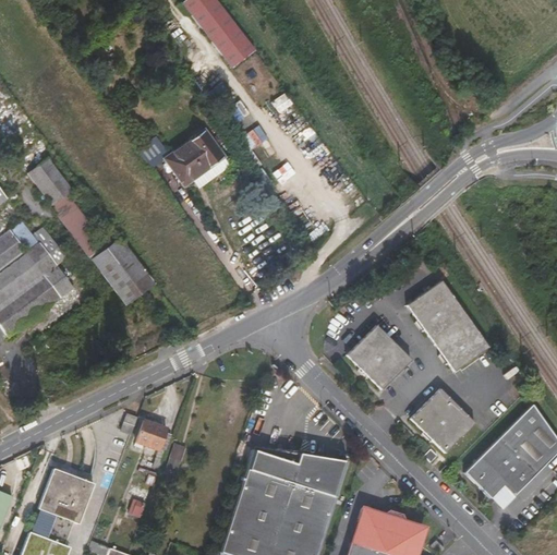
[(227,65),(251,47),(214,0),(178,0),(227,65)]
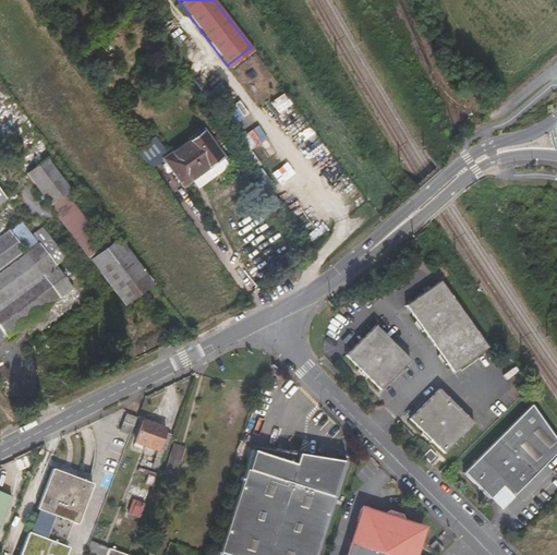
[(268,94),(288,119),(301,109),(281,84),(268,94)]
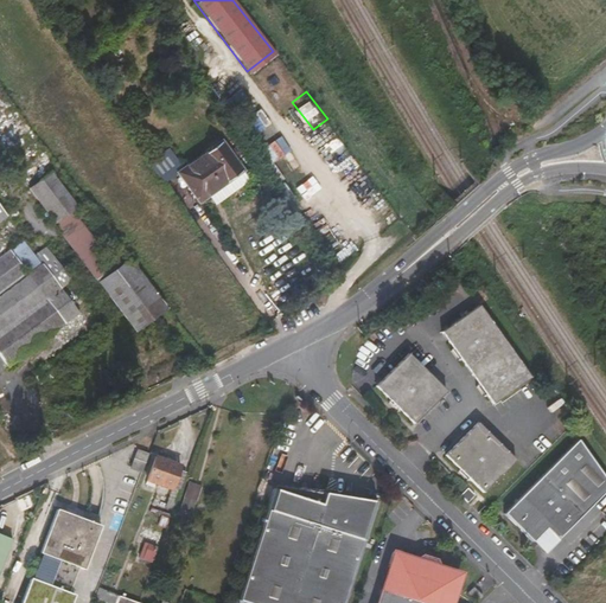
[(225,174),(228,178),(243,167),(222,139),(180,172),(198,196),(225,174)]
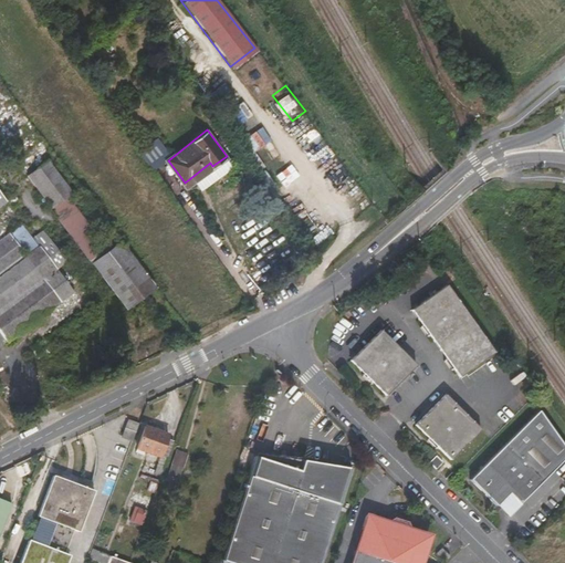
[(49,156),(29,171),(46,195),(49,198),(96,261),(111,249),(69,191),(73,188),(49,156)]
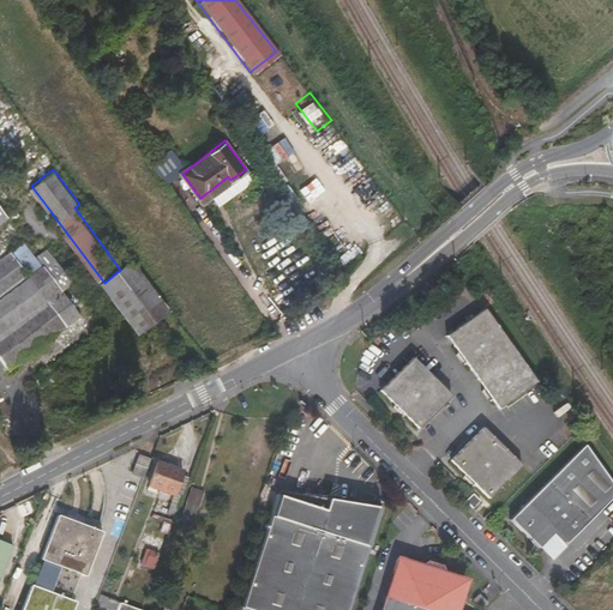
[(204,201),(230,180),(228,176),(200,198),(204,201)]
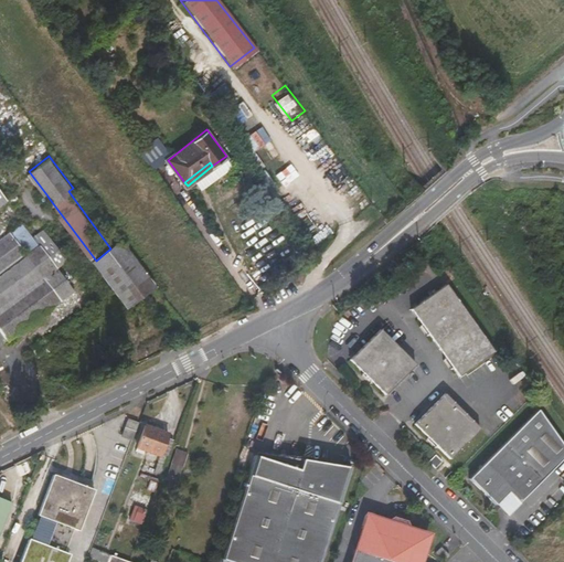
[(0,205),(10,199),(0,186),(0,205)]
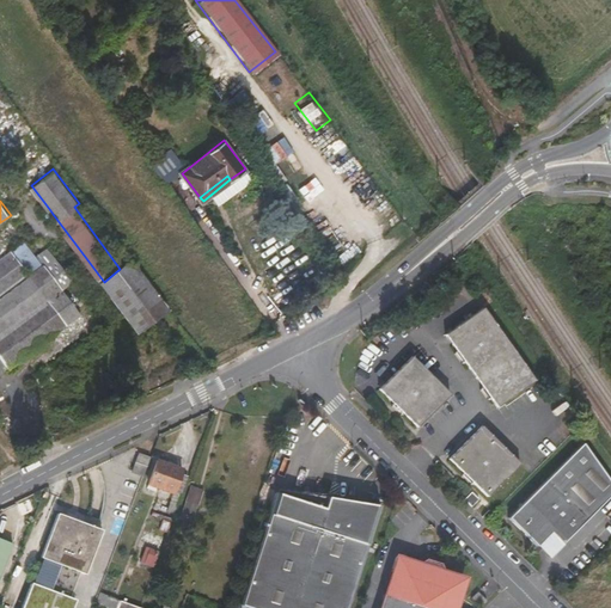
[(46,263),(38,255),(25,239),(13,249),(32,272),(46,263)]
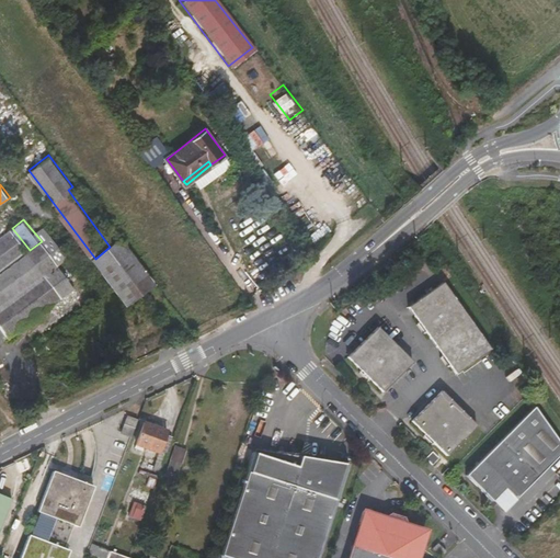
[(45,226),(37,231),(61,262),(68,257),(45,226)]
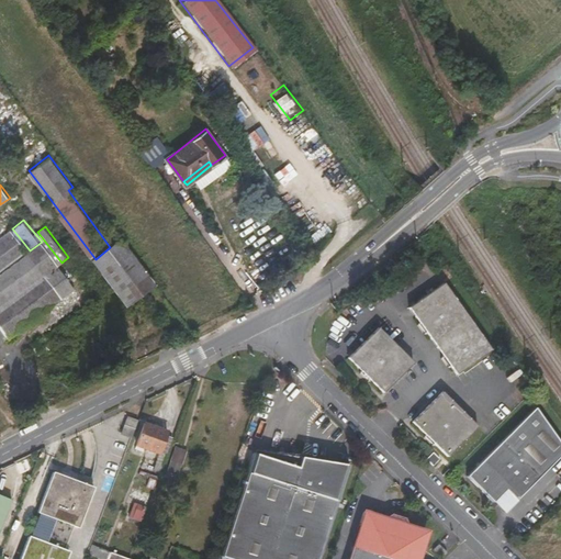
[(62,263),(37,232),(35,234),(42,242),(30,250),(12,228),(0,237),(0,324),(10,337),(75,288),(58,265),(62,263)]
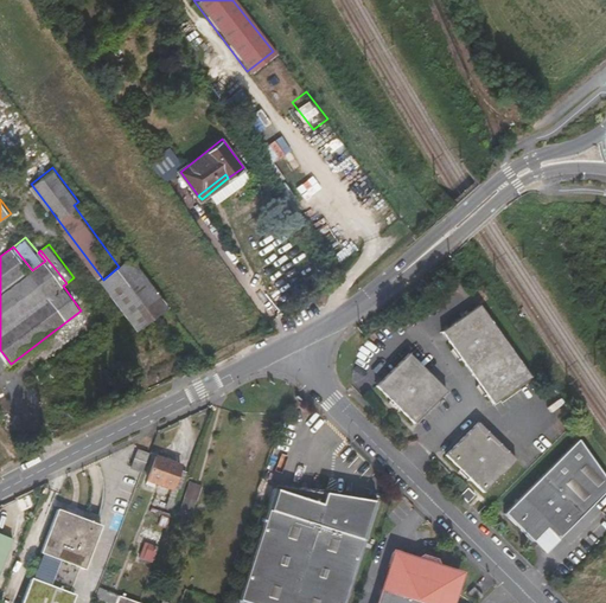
[(132,257),(119,267),(103,280),(139,327),(168,305),(132,257)]
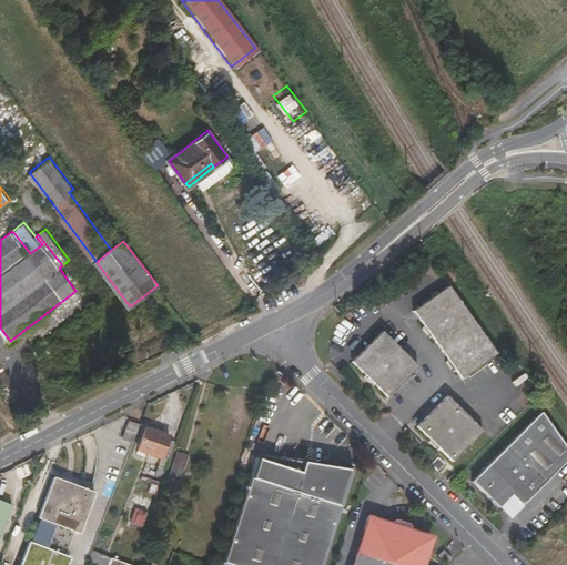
[(497,350),(447,285),(413,311),(462,376),(497,350)]
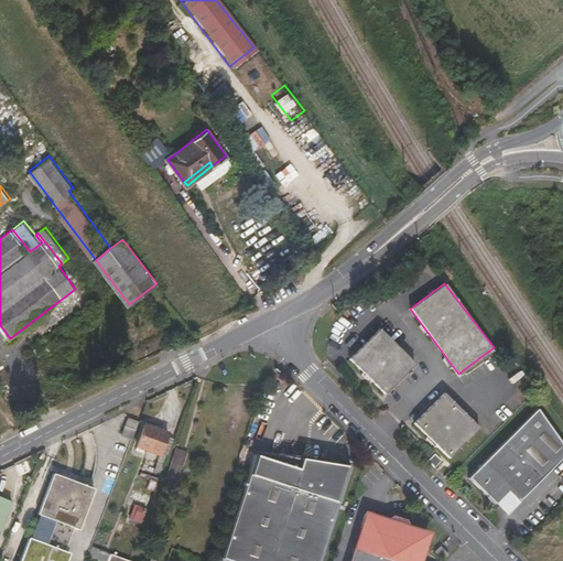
[(116,336),(123,346),(139,338),(133,327),(116,336)]
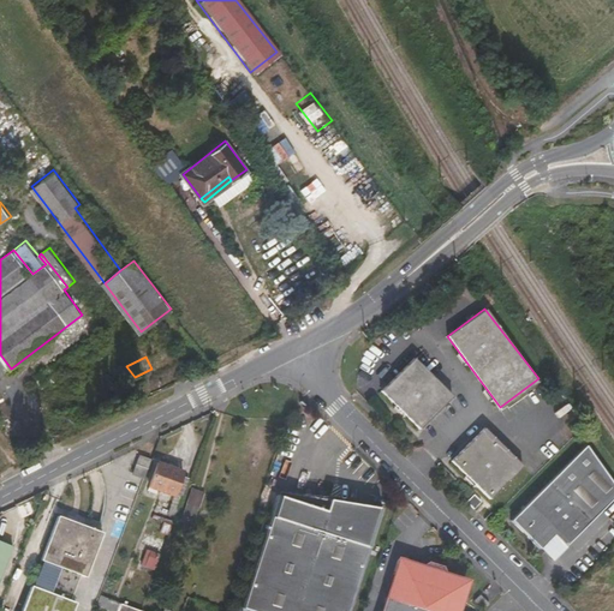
[(380,391),(419,429),(452,395),(412,358),(380,391)]
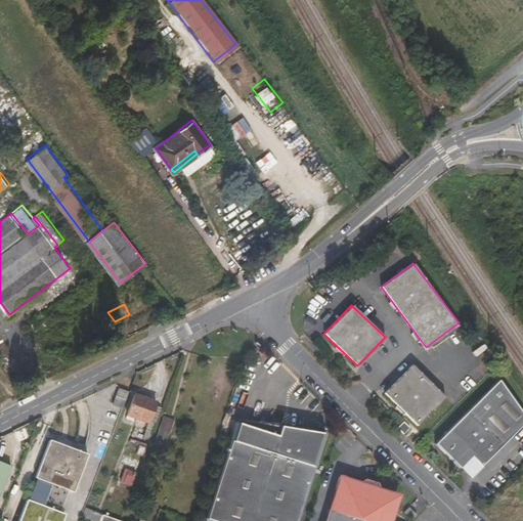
[(113,322),(115,321),(107,312),(106,312),(113,322)]
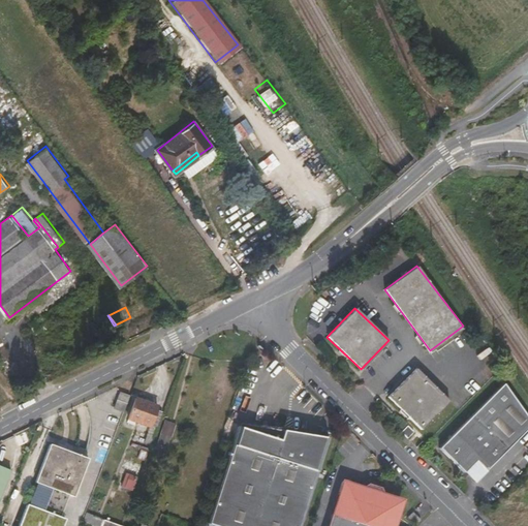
[(51,337),(55,333),(47,322),(41,326),(51,337)]
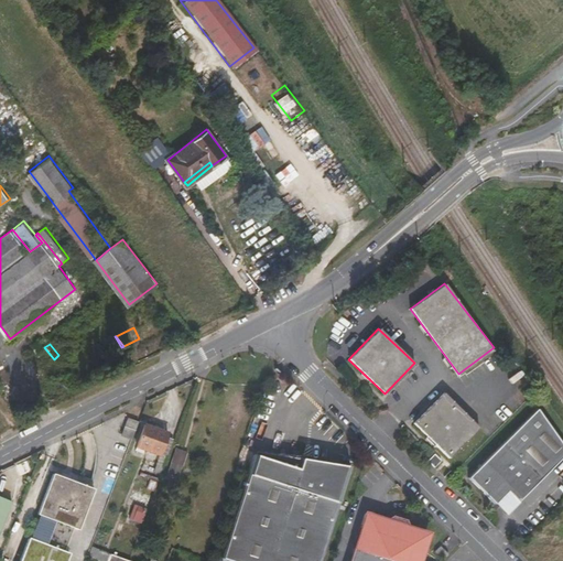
[(480,425),(444,392),(415,422),(451,456),(480,425)]
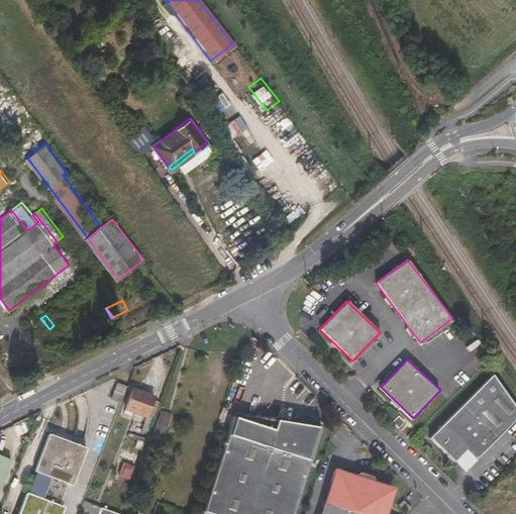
[(432,437),(456,460),(468,449),(476,457),(515,415),(515,405),(493,373),(432,437)]
